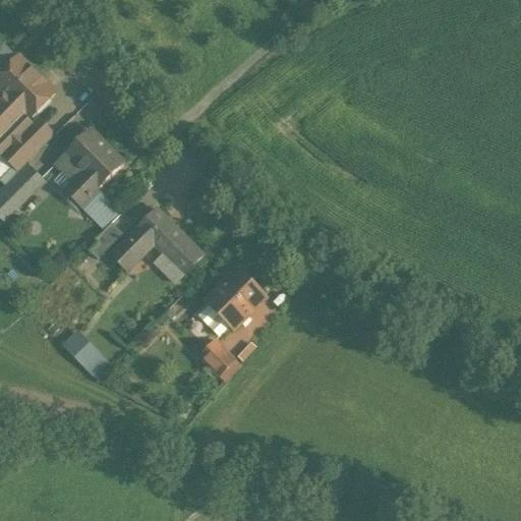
[(18,59),(0,77),(0,90),(5,95),(27,117),(52,93),(18,59)]
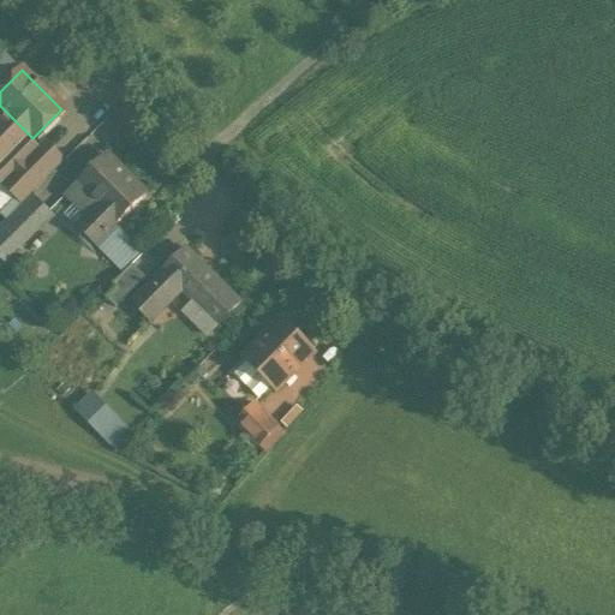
[(6,112),(0,117),(0,169),(28,143),(29,142),(33,138),(6,112)]
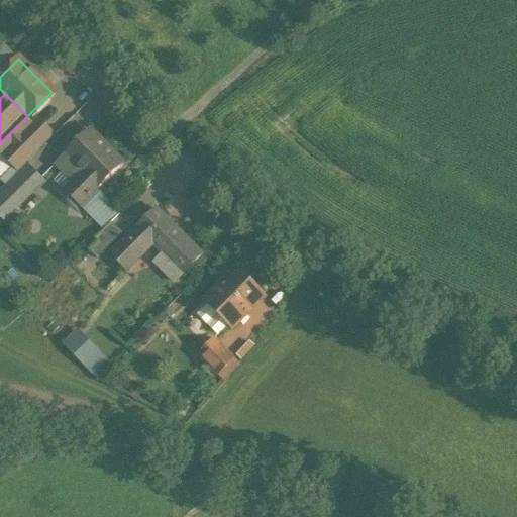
[(23,120),(0,142),(0,152),(18,172),(53,136),(36,120),(31,126),(24,119),(23,120)]
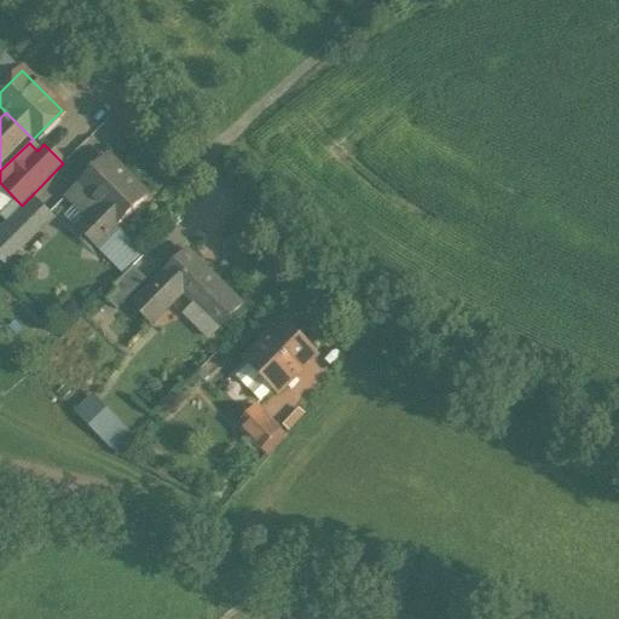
[(105,156),(55,208),(96,248),(145,196),(105,156)]
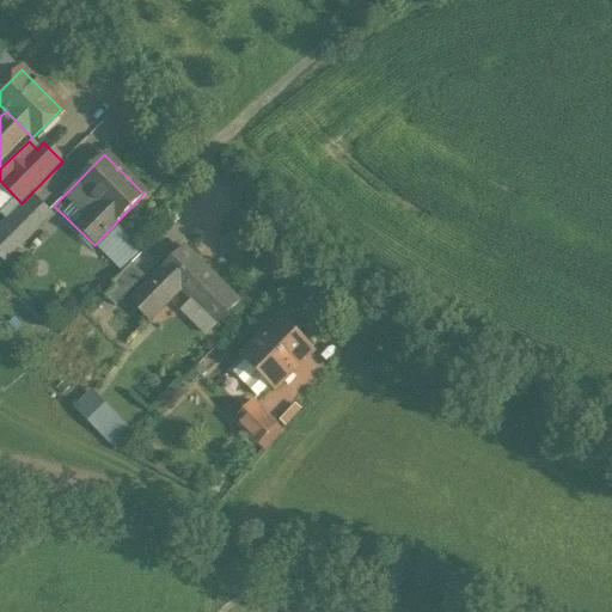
[(32,195),(0,227),(0,258),(4,263),(53,214),(32,195)]
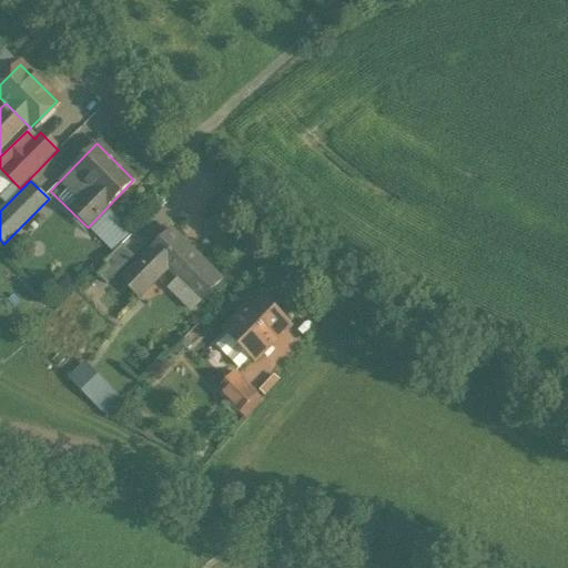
[(113,216),(95,235),(105,245),(123,226),(113,216)]
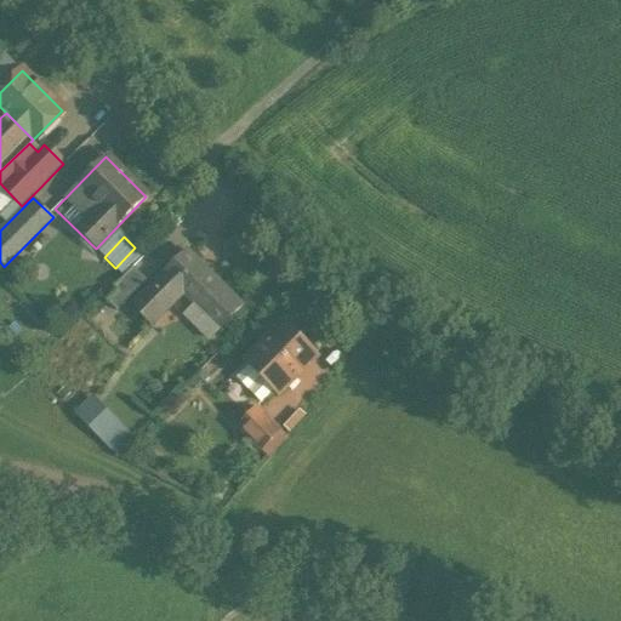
[(164,274),(132,307),(151,325),(183,292),(220,329),(244,306),(232,295),(231,296),(186,252),(164,274)]
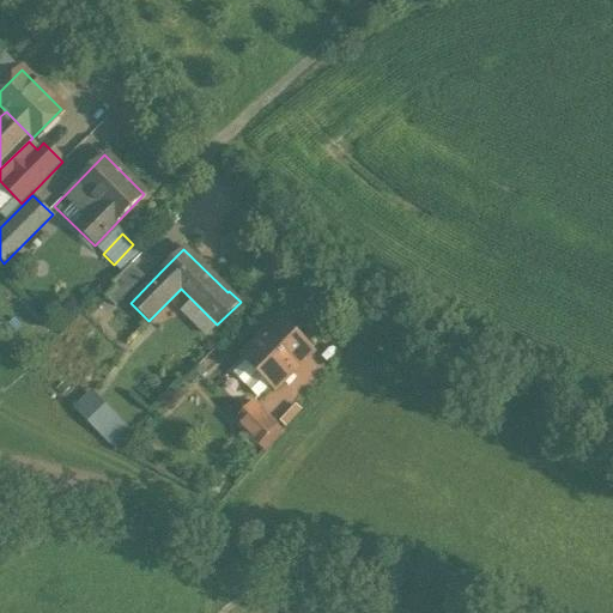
[(131,265),(111,284),(115,287),(104,297),(115,308),(145,278),(131,265)]
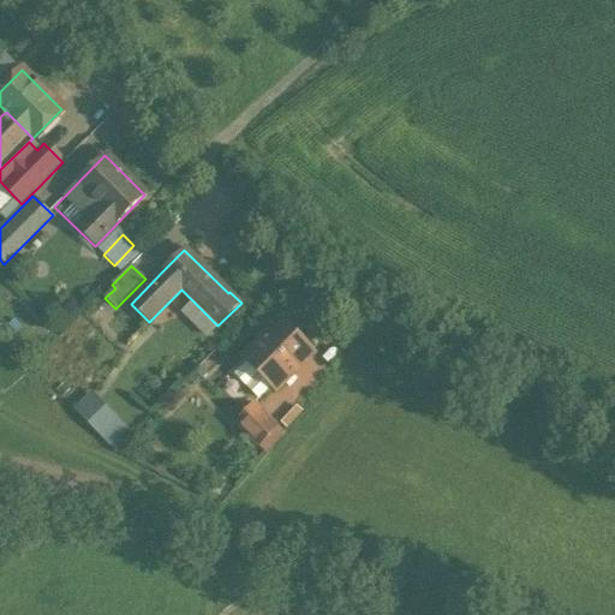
[(281,322),(260,344),(258,342),(242,358),(270,387),(275,392),(284,383),(288,388),(294,382),(290,377),(315,353),(281,320),(280,321),(281,322)]
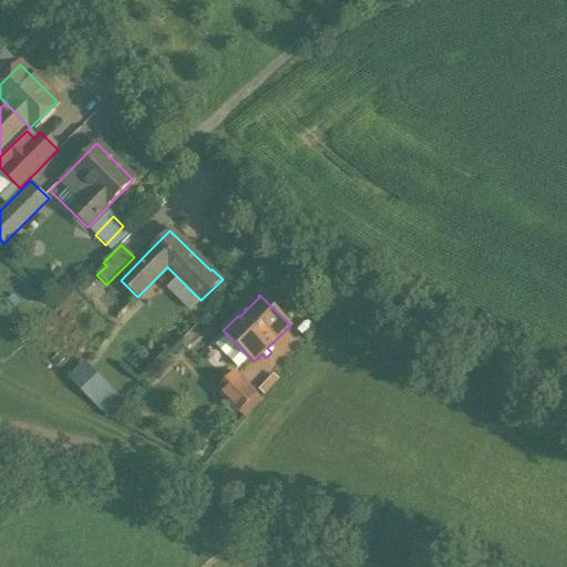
[(249,357),(227,334),(216,346),(238,368),(249,357)]
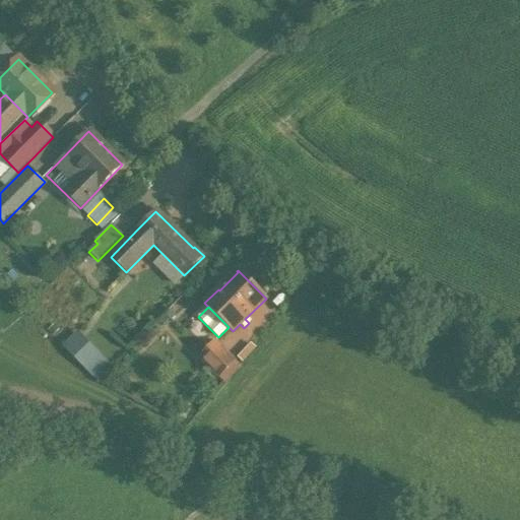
[(99,356),(77,334),(63,347),(85,370),(99,356)]
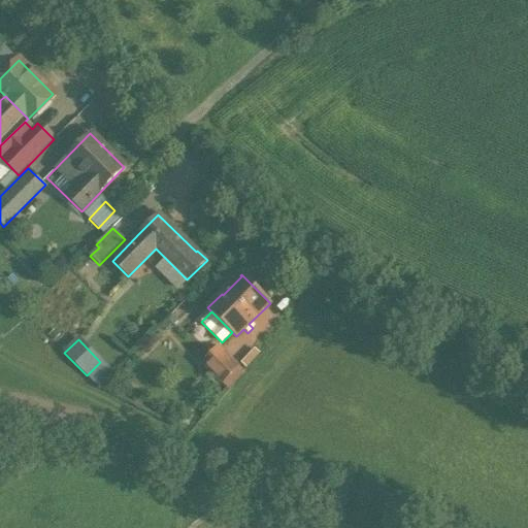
[(219,348),(203,363),(222,382),(237,367),(219,348)]
